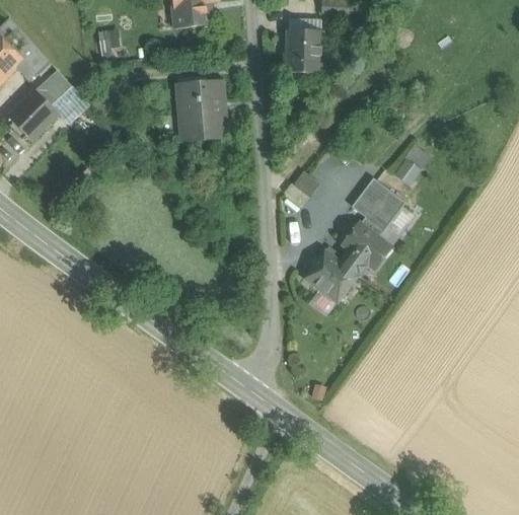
[(172,0),(175,27),(212,23),(209,1),(219,0),(172,0)]
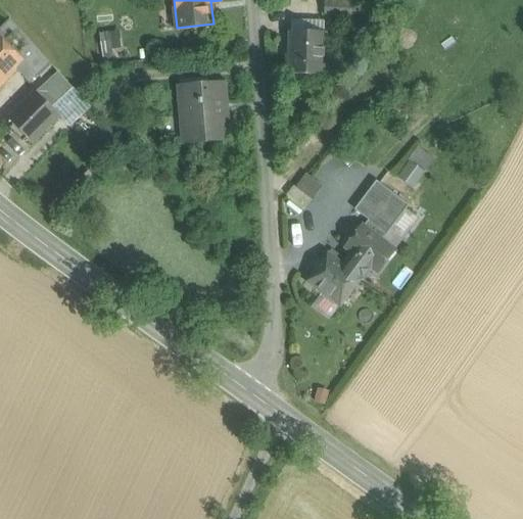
[(325,0),(324,16),(355,17),(355,0),(325,0)]
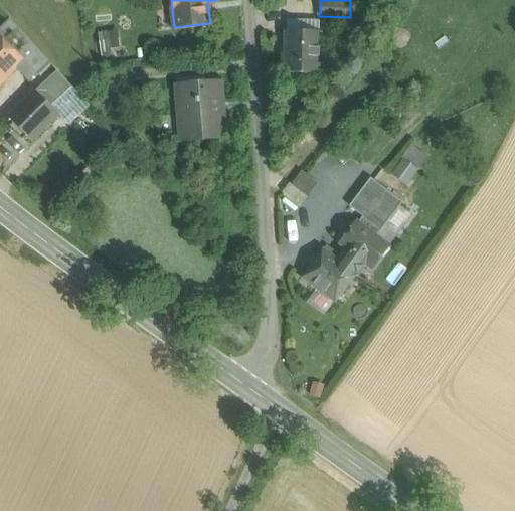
[(35,44),(9,16),(0,25),(0,39),(20,59),(35,44)]
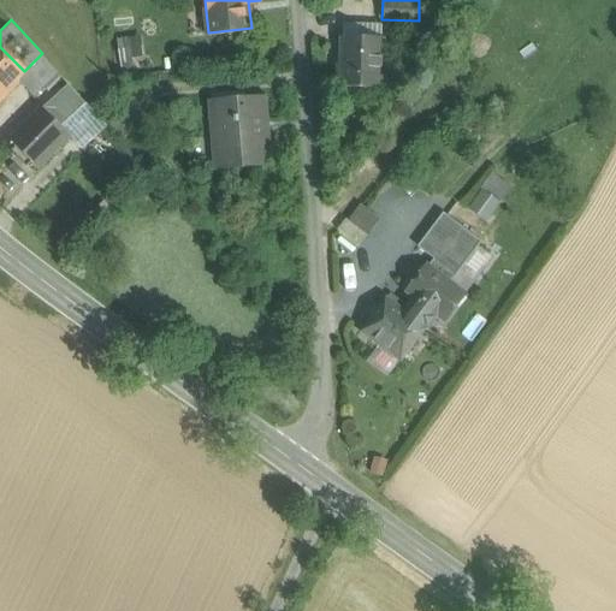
[(381,23),(343,21),(342,35),(342,36),(341,61),(338,61),(337,84),(380,87),(381,37),(380,37),(381,23)]
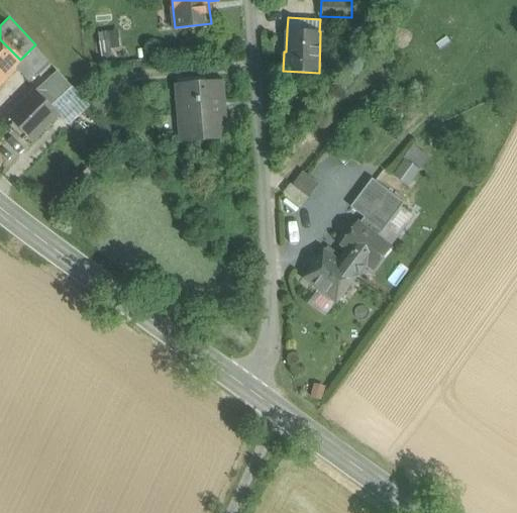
[(0,39),(0,81),(20,60),(0,39)]
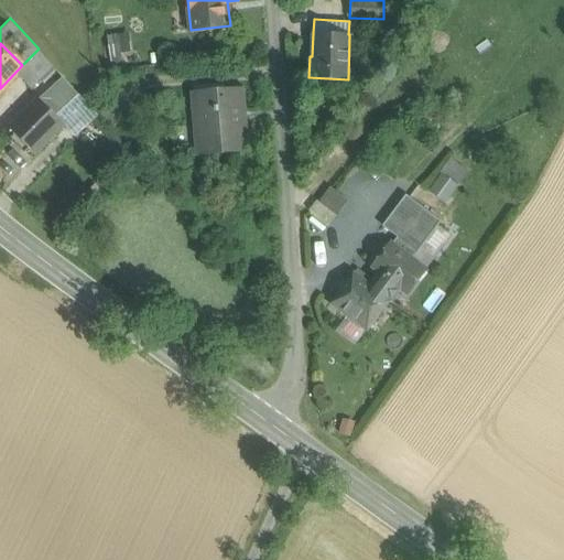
[(62,75),(38,98),(9,128),(34,152),(63,122),(55,115),(78,94),(62,75)]
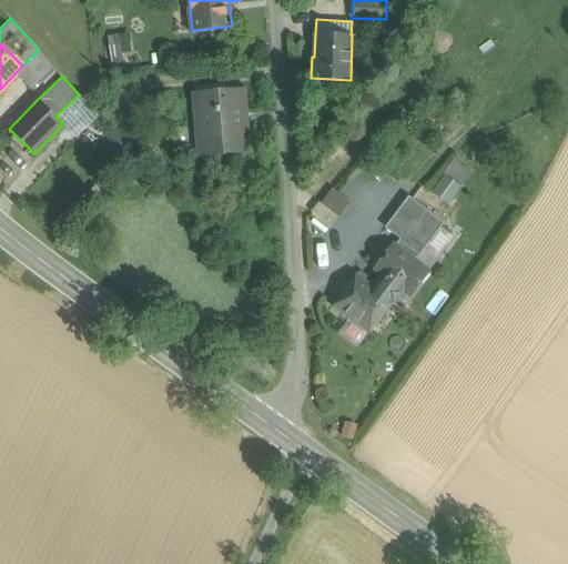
[(242,88),(194,92),(200,153),(247,150),(242,88)]
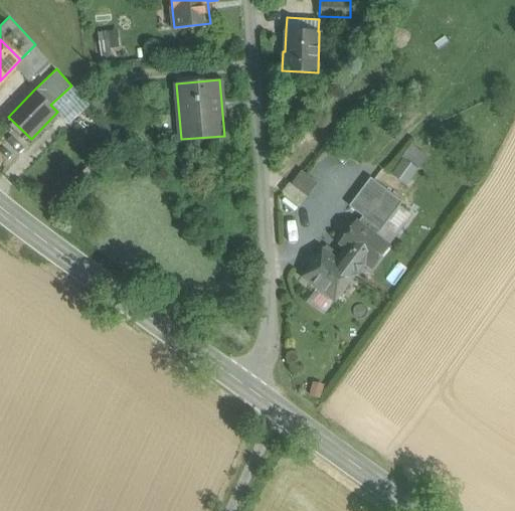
[(412,141),(390,171),(405,182),(427,151),(412,141)]
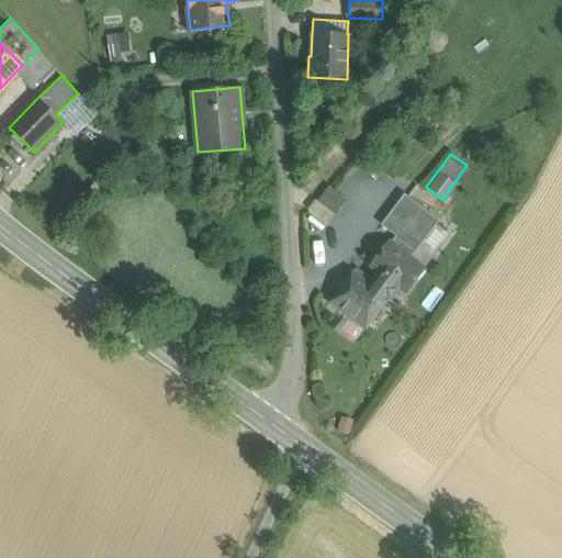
[(438,218),(406,193),(383,224),(395,234),(390,242),(409,256),(438,218)]
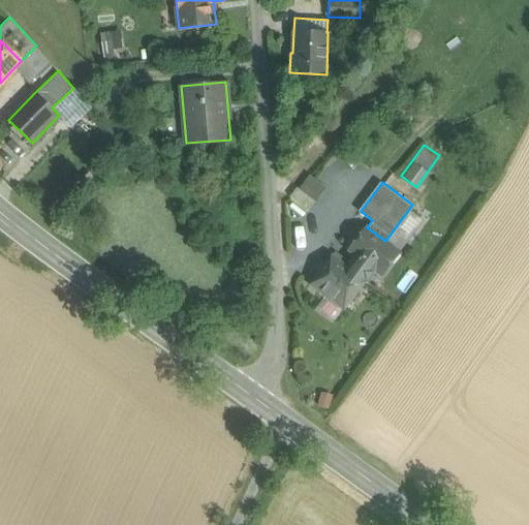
[(315,199),(297,185),(289,194),(308,209),(315,199)]
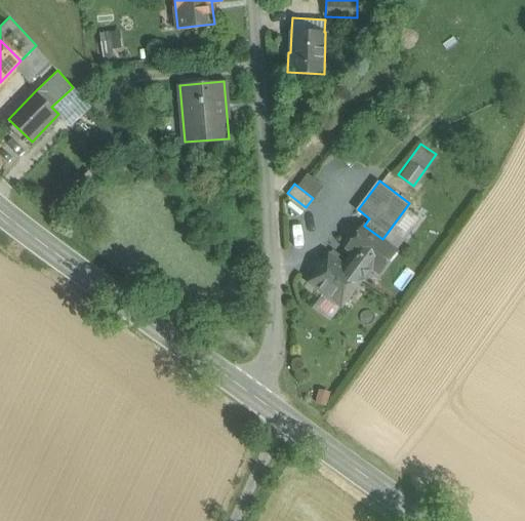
[(364,226),(363,225),(347,245),(354,250),(344,264),(361,278),(362,279),(372,266),(379,270),(395,249),(382,239),(364,226)]
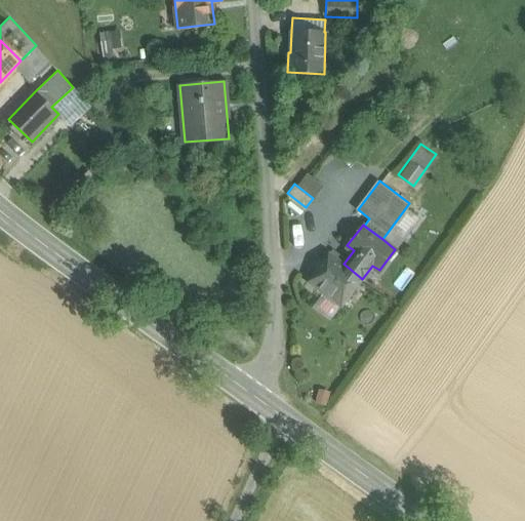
[(344,264),(328,252),(308,280),(340,305),(361,278),(344,264)]
